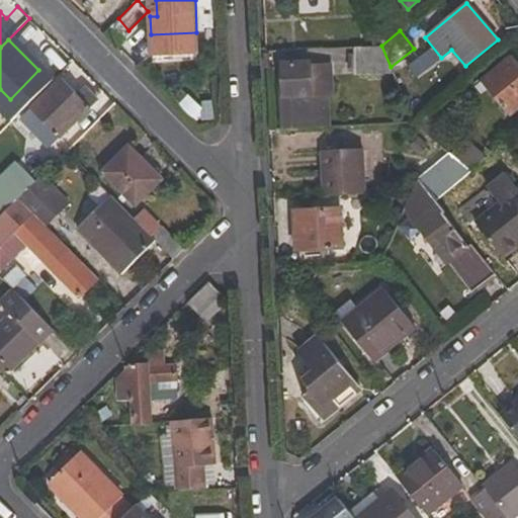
[(391,67),(381,46),(354,48),(355,74),(393,73),(391,67)]
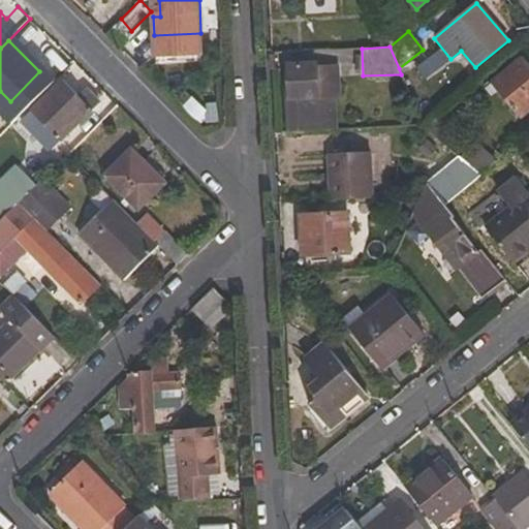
[(528,111),(528,64),(524,58),(492,84),(521,118),(528,111)]
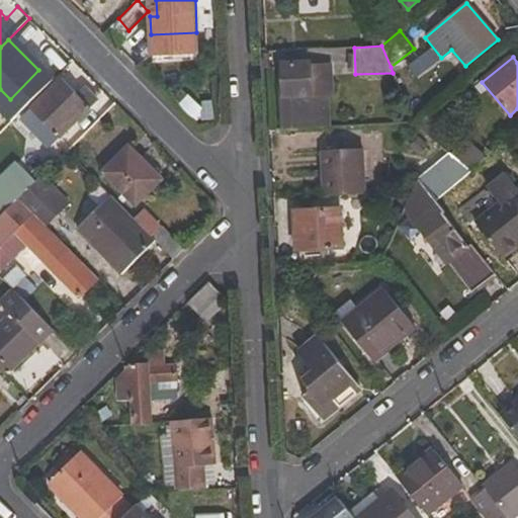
[(311,61),(281,62),(283,130),(315,128),(313,95),(328,95),(333,94),(331,65),(311,65),(311,61)]
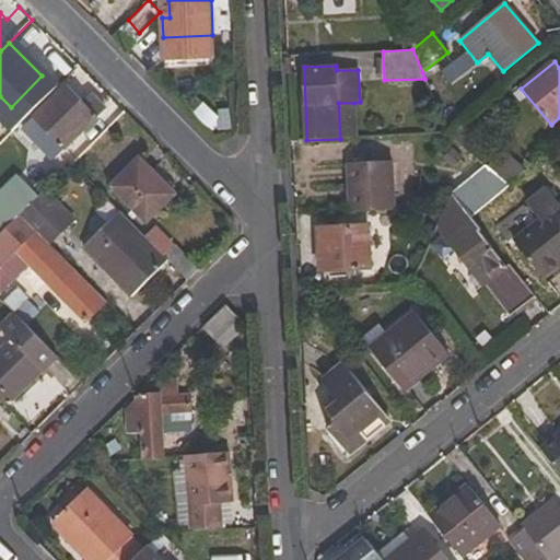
[(88,126),(94,119),(96,116),(65,85),(33,117),(65,150),(74,140),(88,126)]
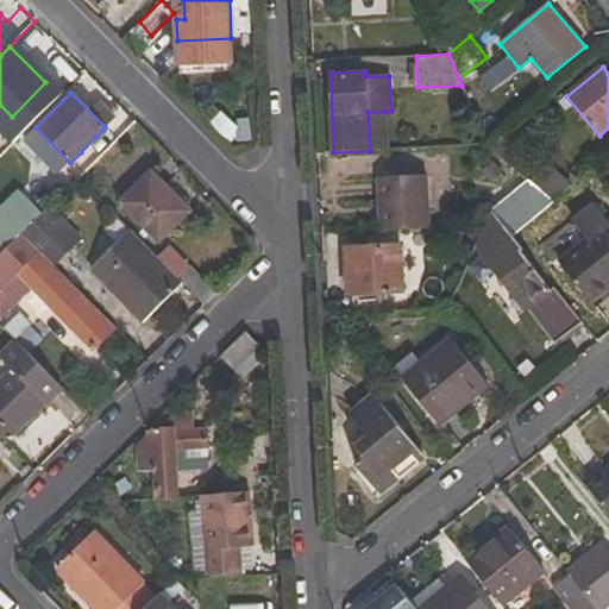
[(124,133),(135,123),(123,111),(112,121),(124,133)]
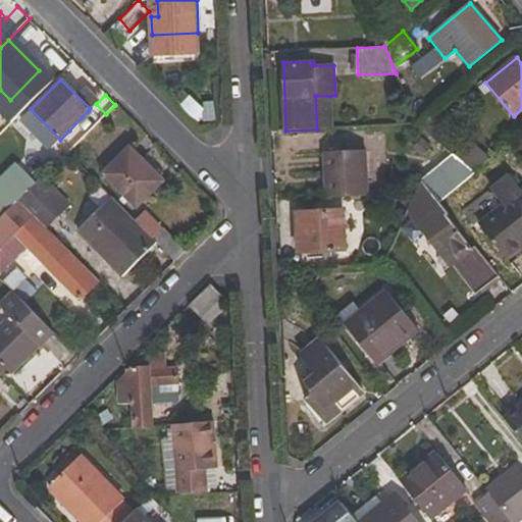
[(317,129),(333,128),(330,96),(315,96),(317,129)]
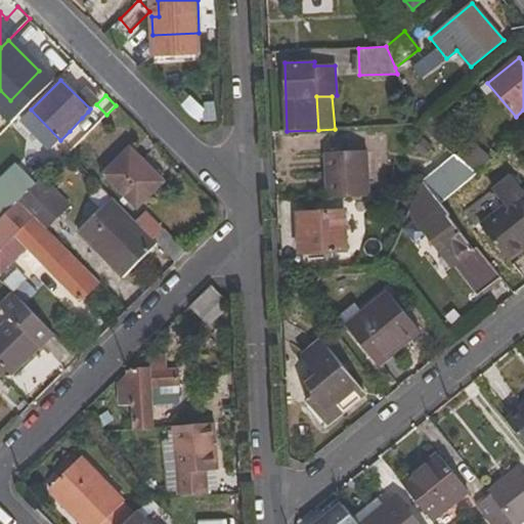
[(98,123),(106,115),(96,104),(90,108),(88,112),(98,123)]
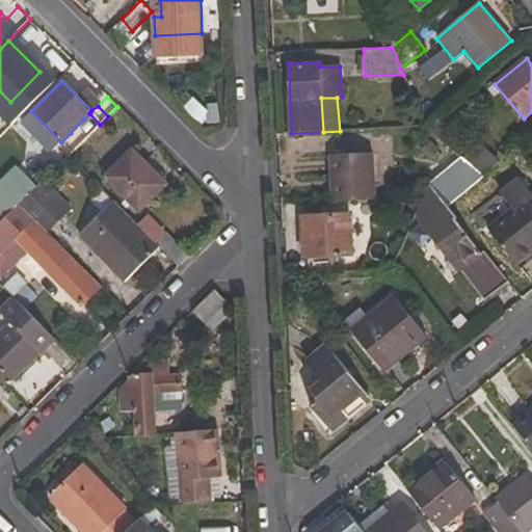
[(76,139),(88,127),(83,120),(71,133),(76,139)]
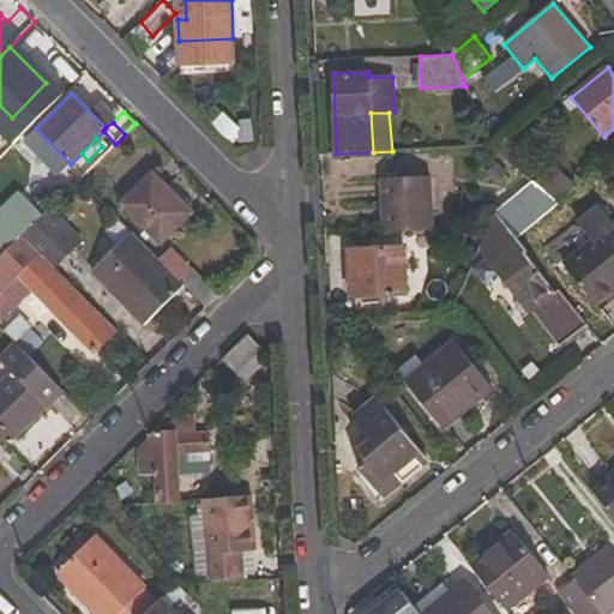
[(192,214),(151,173),(120,204),(160,244),(192,214)]
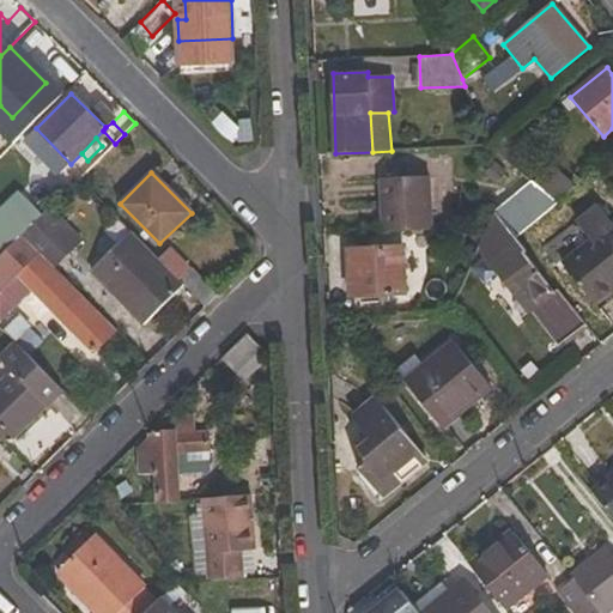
[(429,176),(380,178),(383,231),(431,229),(429,176)]
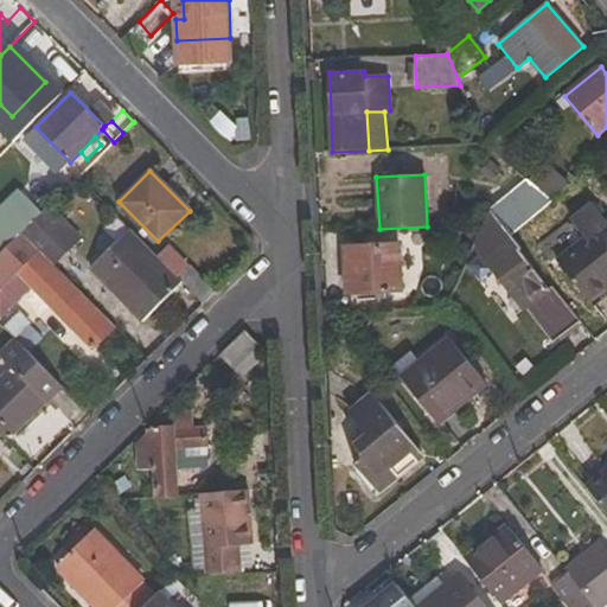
[(512,236),(554,200),(526,179),(490,211),(512,236)]
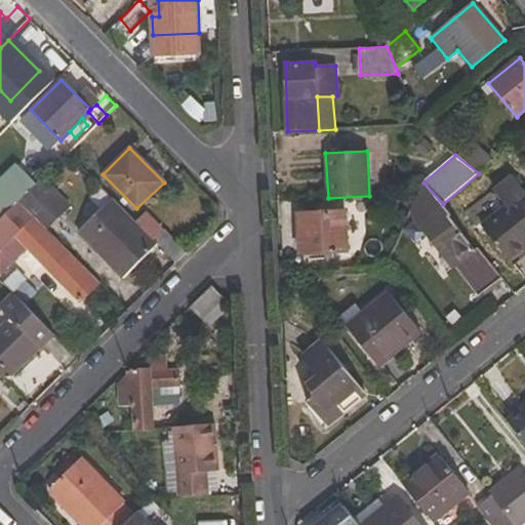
[(524,248),(524,241),(523,239),(524,237),(524,193),(512,177),(493,192),(505,207),(482,227),(510,260),(524,248)]
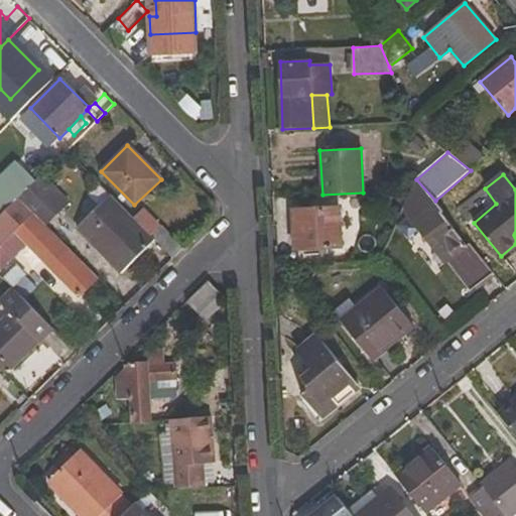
[(63,204),(39,178),(18,199),(43,224),(63,204)]
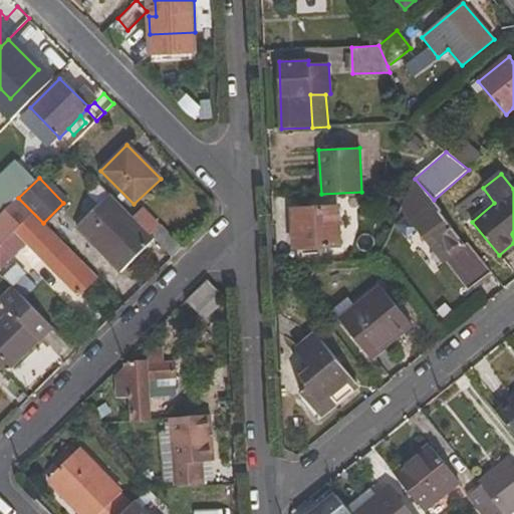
[(442,211),(434,200),(415,179),(409,191),(401,210),(421,237),(428,231),(450,259),(446,263),(469,290),(491,271),(469,243),(466,246),(439,213),(442,211)]
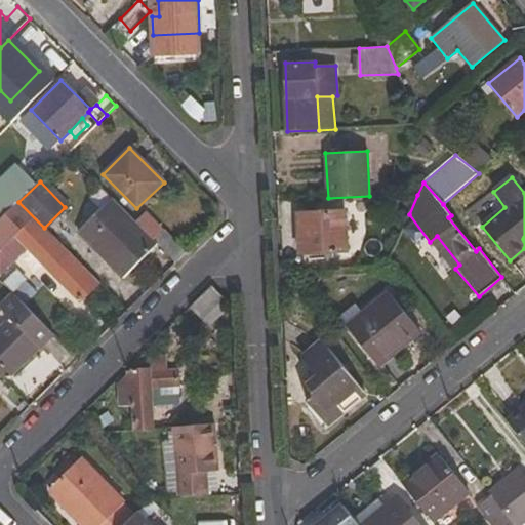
[(78,232),(123,279),(158,245),(152,241),(136,223),(112,199),(78,232)]
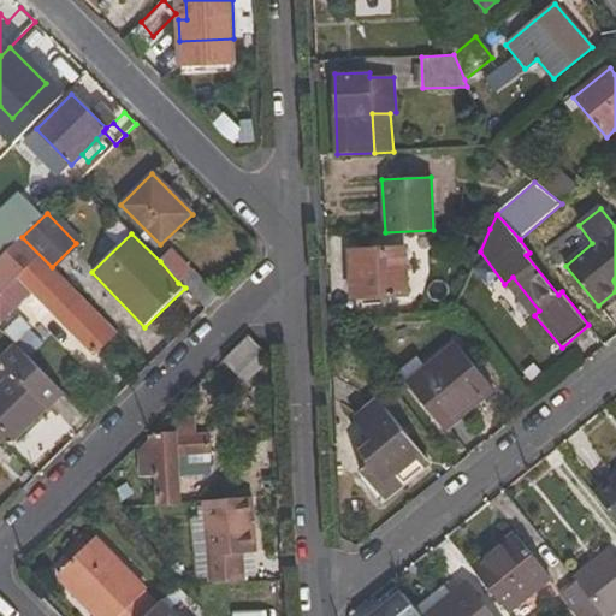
[(52,267),(22,237),(0,258),(0,296),(19,276),(95,354),(116,331),(52,267)]
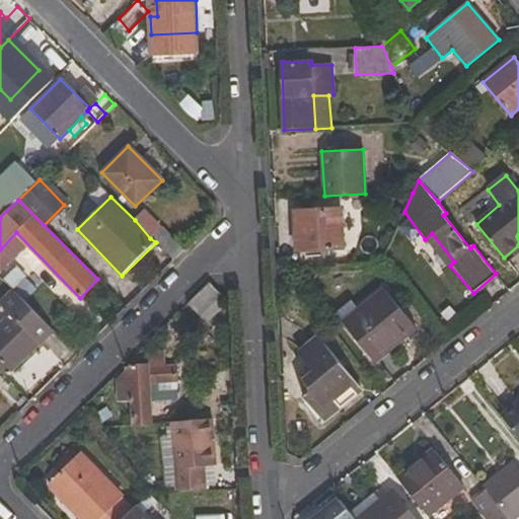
[(344,247),(342,209),(294,212),(297,251),(344,247)]
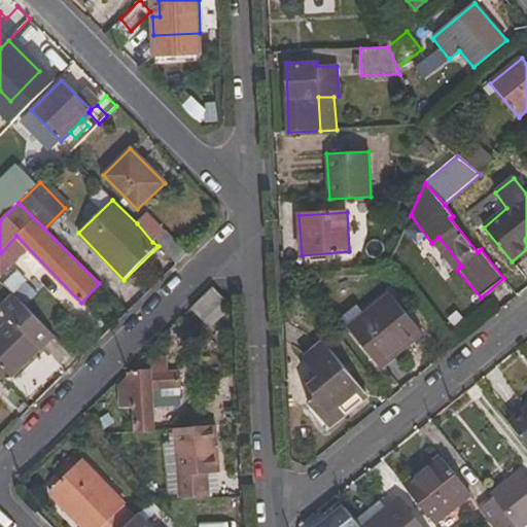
[(165,231),(146,213),(137,223),(152,242),(165,231)]
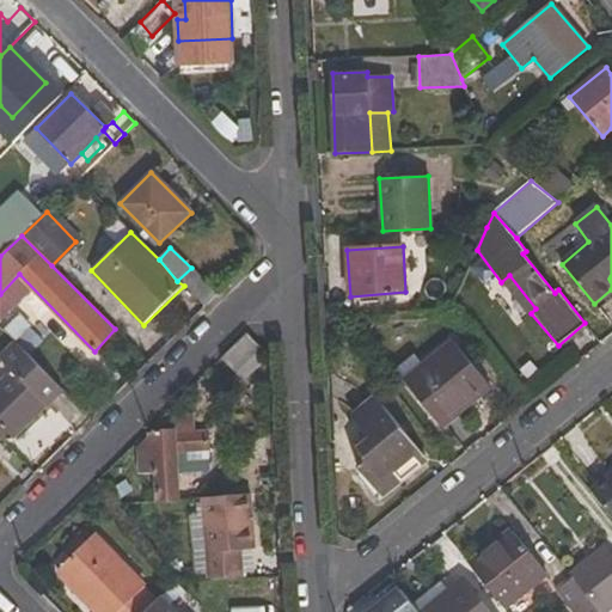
[(184,286),(204,307),(216,295),(191,268),(177,281),(184,286)]
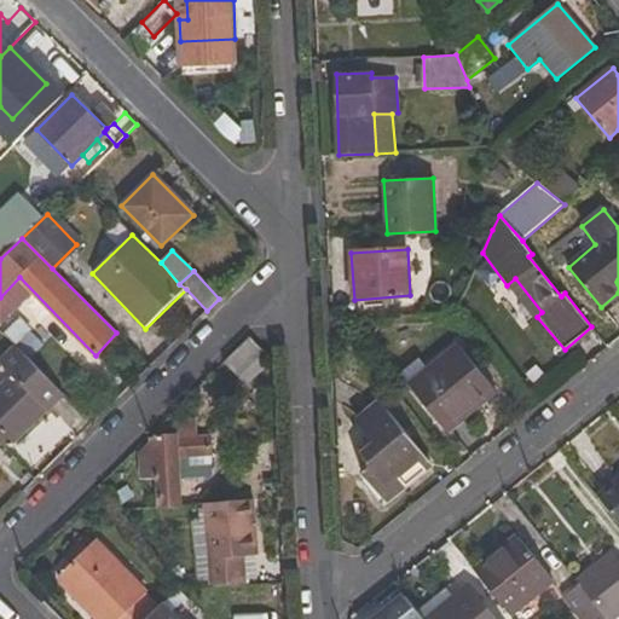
[(237,377),(265,352),(248,336),(223,363),(237,377)]
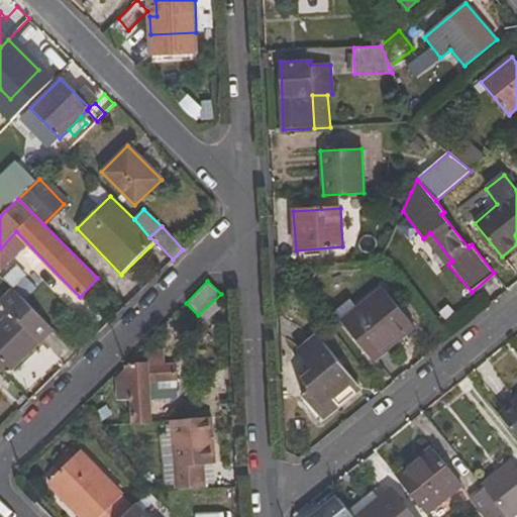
[(0,322),(0,362),(9,371),(53,329),(12,288),(0,299),(0,303),(9,313),(0,322)]
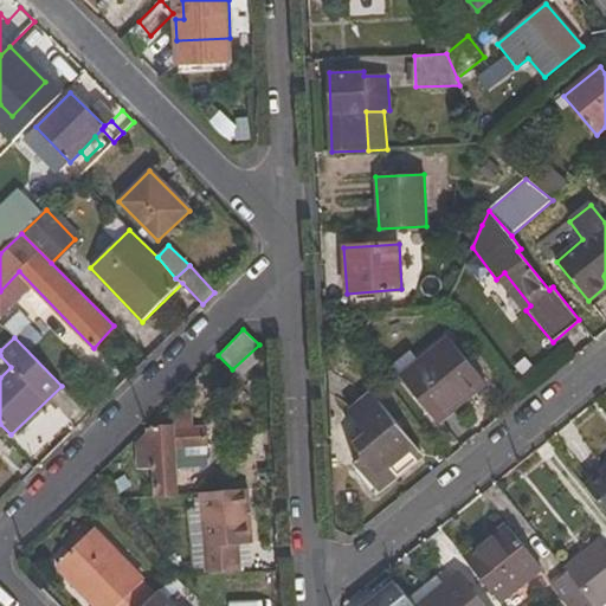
[(487,385),(447,339),(400,376),(434,420),(465,397),(469,400),(487,385)]
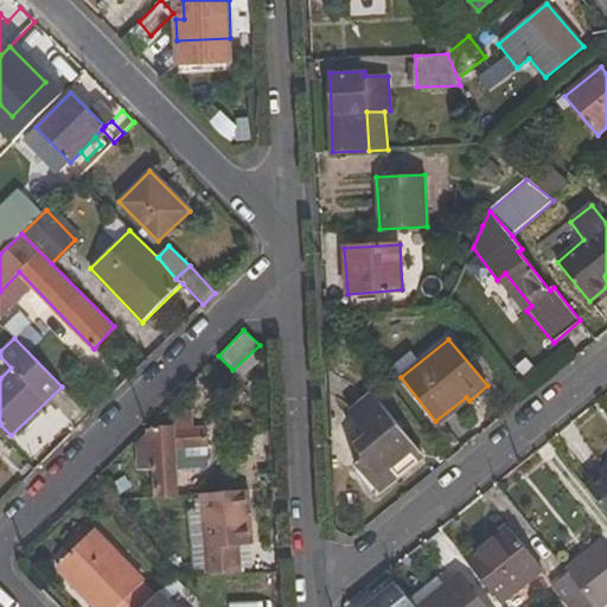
[(421,455),(375,397),(355,414),(369,432),(353,445),(363,458),(355,464),(377,491),(421,455)]
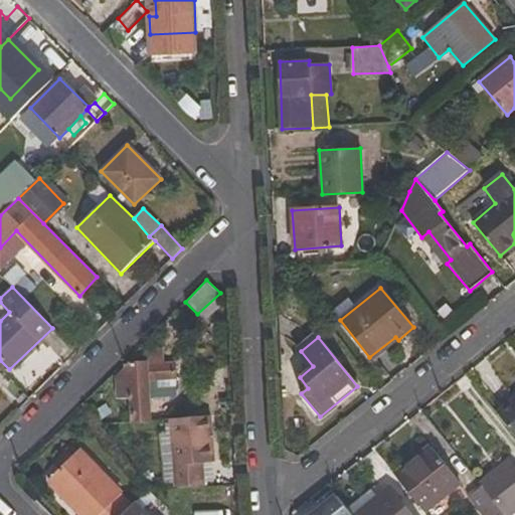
[(146,363),(129,363),(132,420),(150,419),(147,380),(175,378),(174,363),(163,364),(162,356),(146,358),(146,363)]
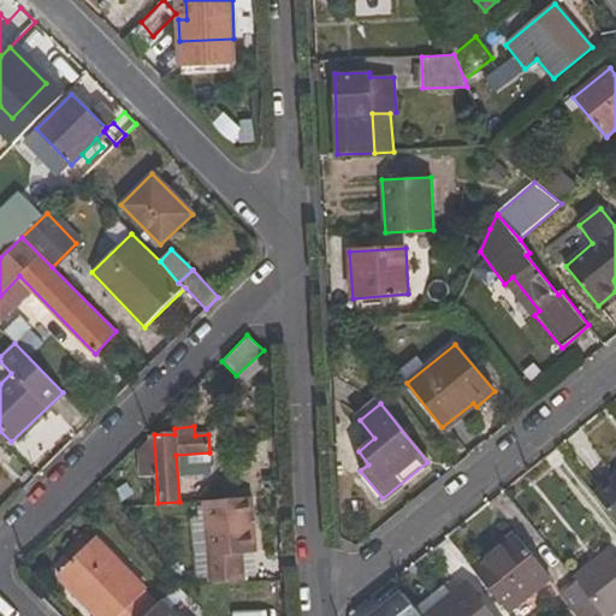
[(615,474),(593,493),(615,521),(615,474)]
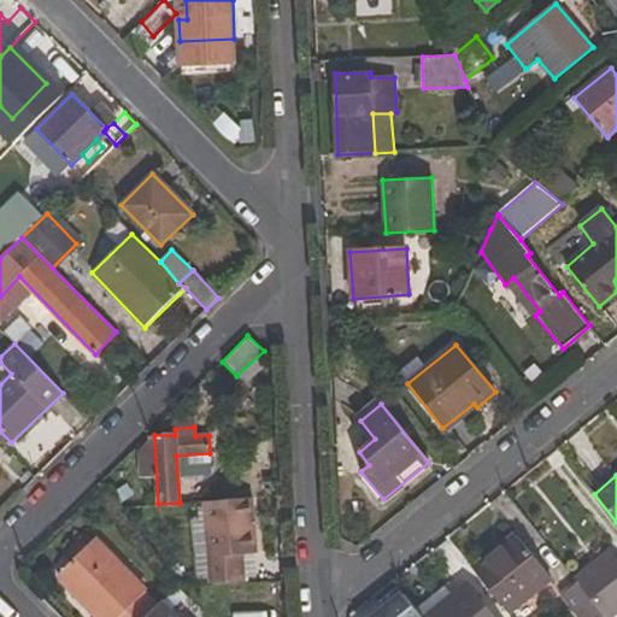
[(203,500),(211,583),(244,582),(241,556),(256,554),(250,498),(203,500)]
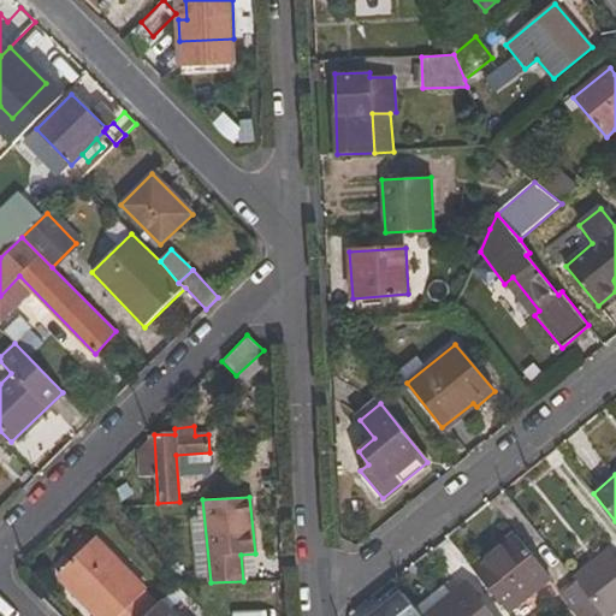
[(551,579),(514,532),(473,568),(510,612),(551,579)]
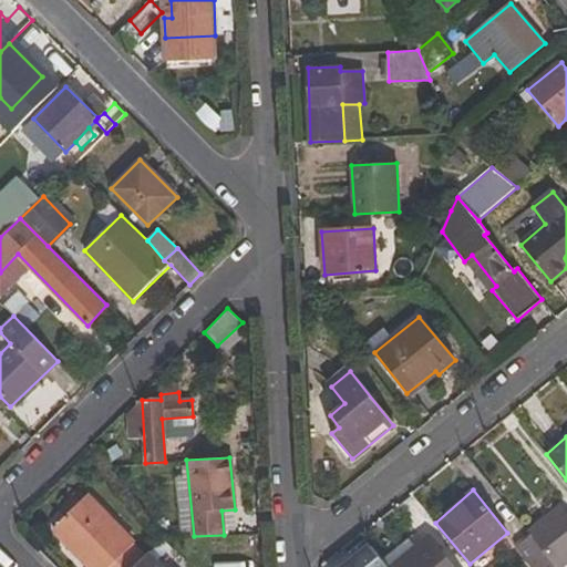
[(88,495),(52,528),(90,566),(132,566),(145,555),(88,495)]
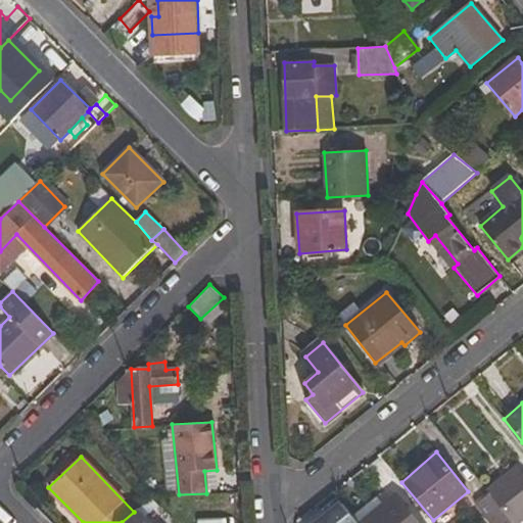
[(522,477),(515,469),(486,490),(489,493),(513,522),(517,522),(522,518),(522,477)]
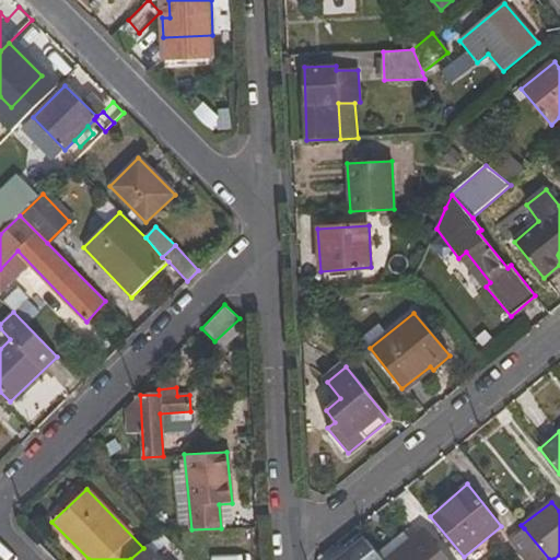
[(549,559),(524,528),(508,541),(523,559),(549,559)]
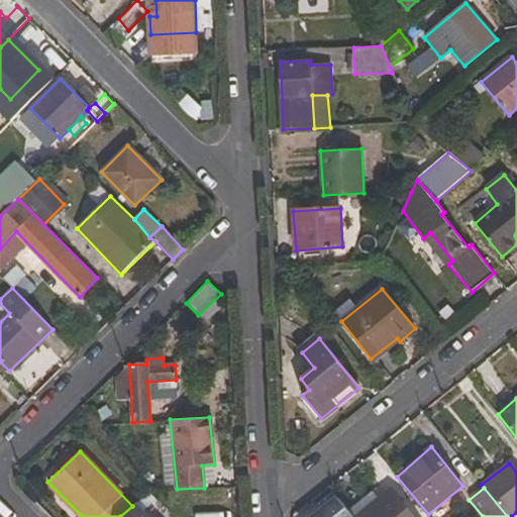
[(413,516),(391,490),(355,516),(413,516)]
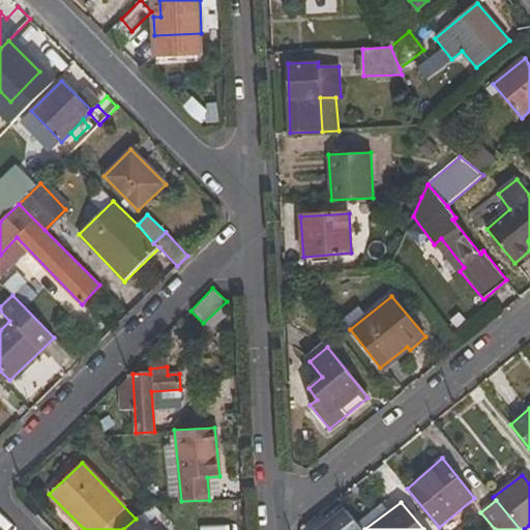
[(362,529),(346,509),(319,529),(362,529)]
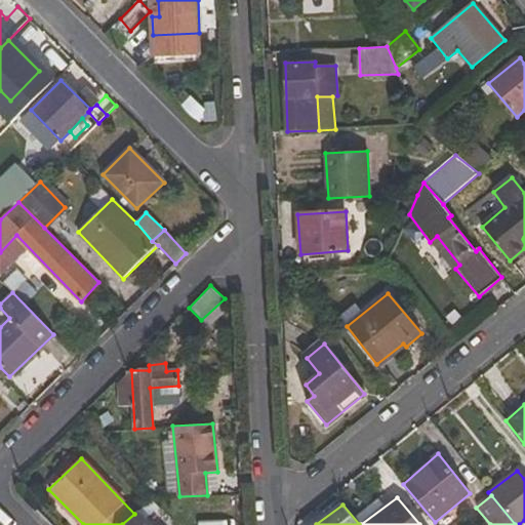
[(149,524),(136,512),(134,514),(122,524),(149,524)]
